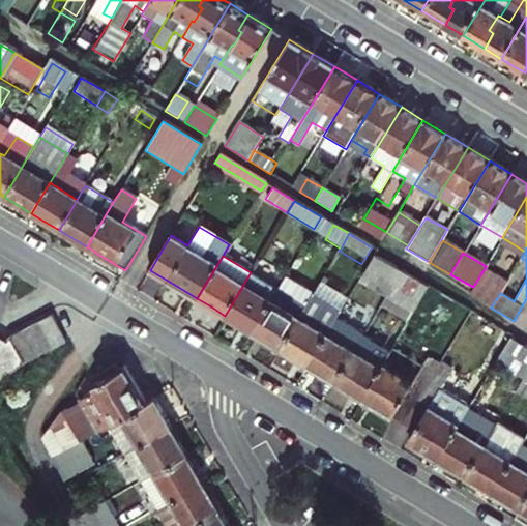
[(359,281),(372,289),(376,283),(389,291),(402,271),(374,256),(359,281)]
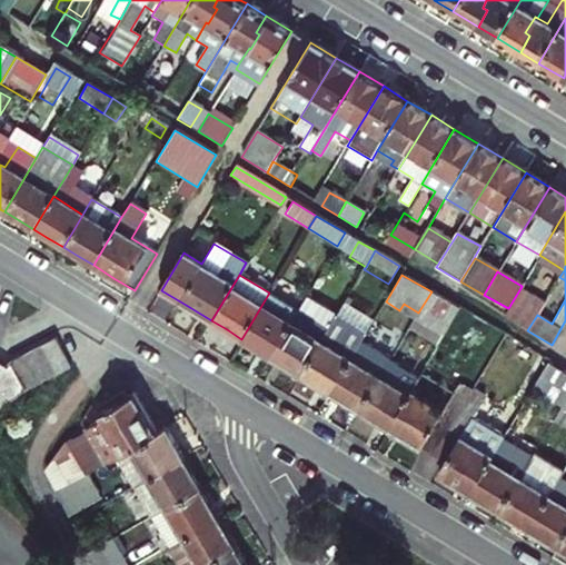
[(537,315),(544,303),(520,288),(508,308),(504,316),(527,330),(537,315)]
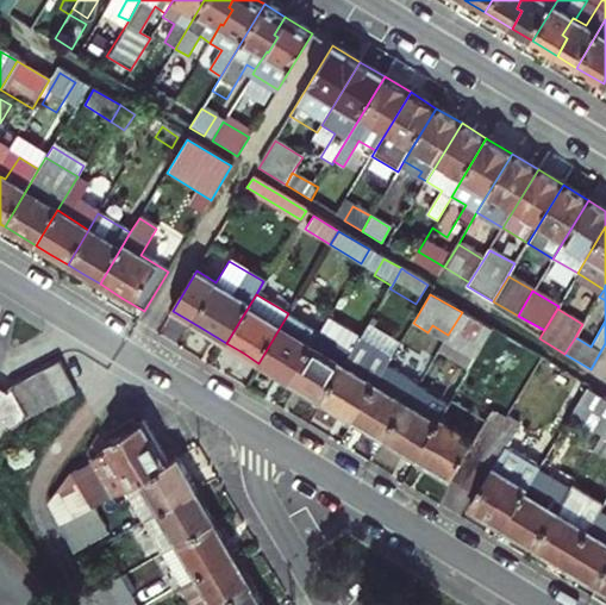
[(443,344),(474,362),(493,331),(462,312),(448,335),(444,342),(443,344)]
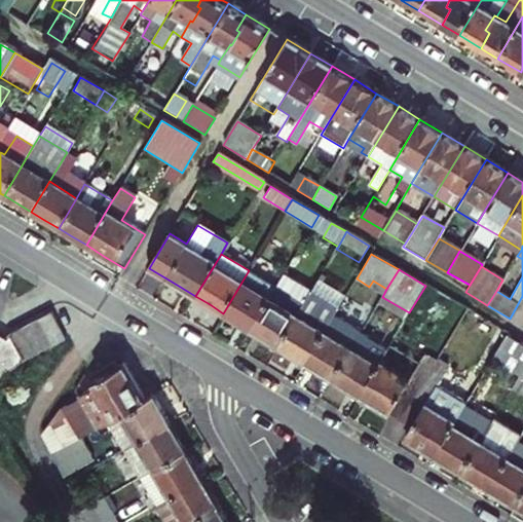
[(237,321),(251,329),(275,287),(249,270),(223,313),(237,321)]
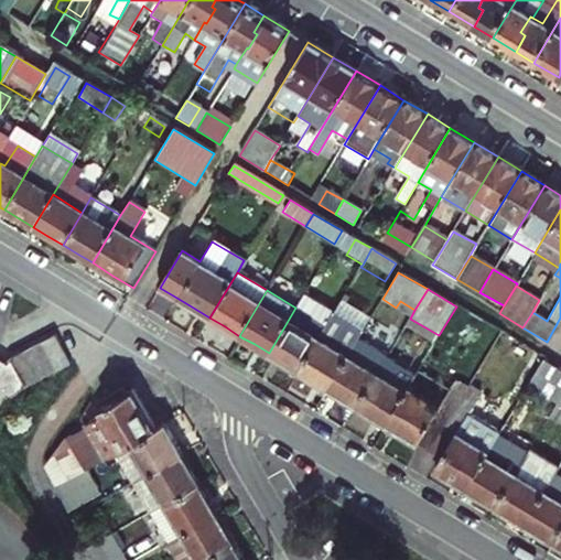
[(295,308),(269,353),(284,362),(298,370),(324,327),(333,312),(303,294),(295,308)]
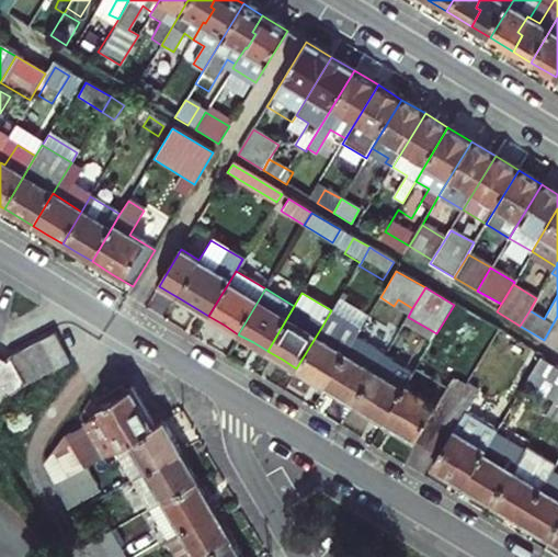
[(398,299),(394,306),(409,315),(412,308),(398,299)]
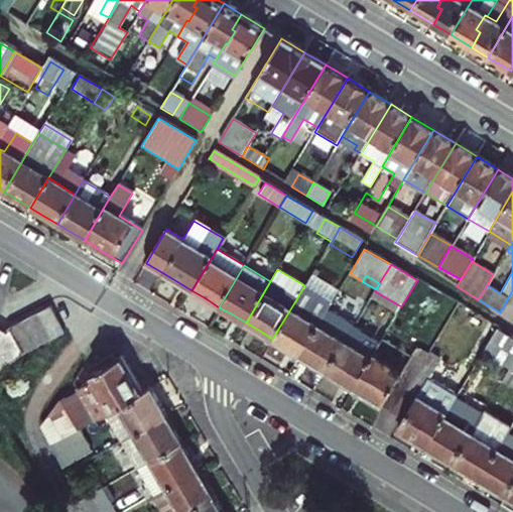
[(370,299),(396,314),(401,306),(375,291),(370,299)]
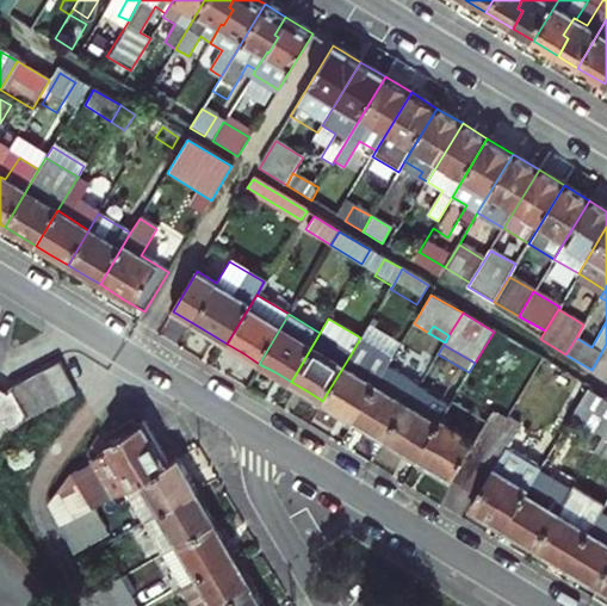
[(339,412),(354,420),(383,373),(351,354),(322,401),(339,412)]
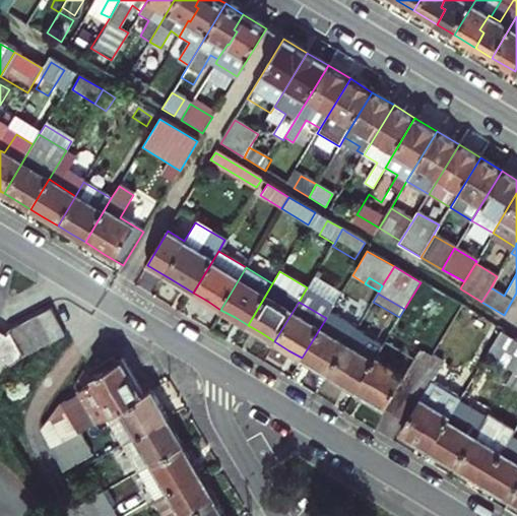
[(43,312),(37,315),(50,341),(63,335),(49,309),(43,312)]
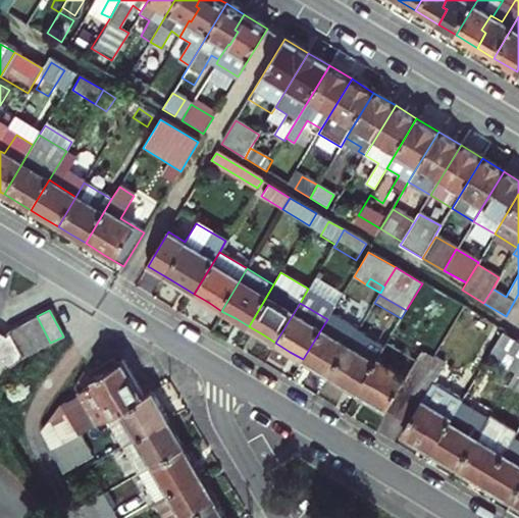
[(316,367),(330,376),(356,332),(358,330),(331,314),(327,319),(303,359),(316,367)]
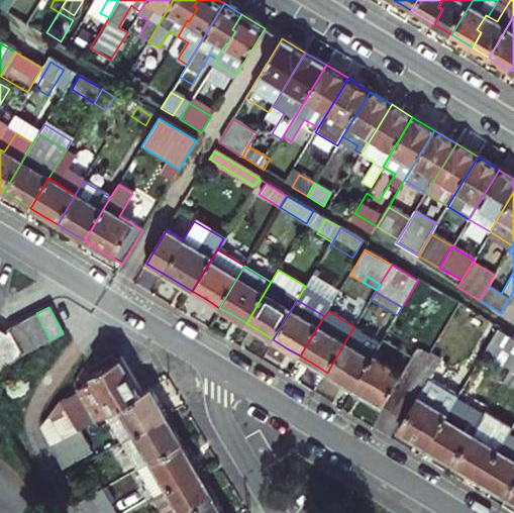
[(29,317),(22,320),(36,347),(49,339),(36,313),(29,317)]
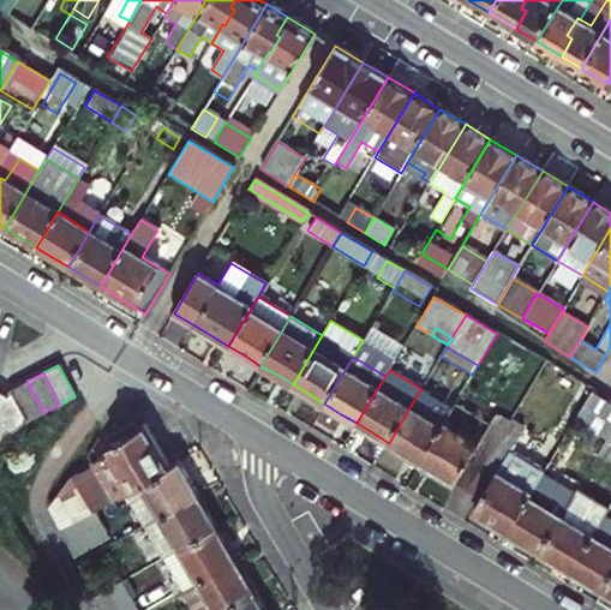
[(11,389),(28,422),(43,413),(27,381),(19,386),(11,389)]
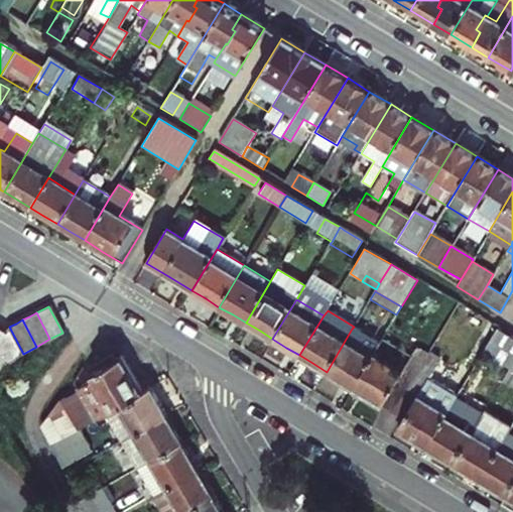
[(0,371),(23,354),(9,327),(6,332),(0,328),(0,371)]
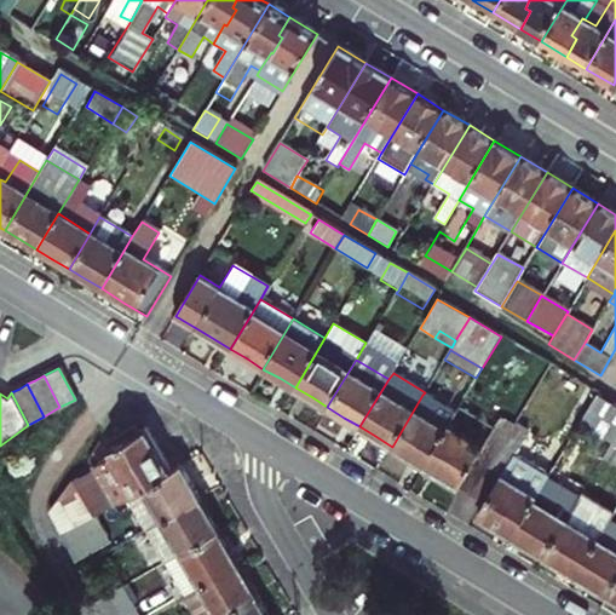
[(408,457),(424,466),(455,414),(422,395),(392,447),(408,457)]
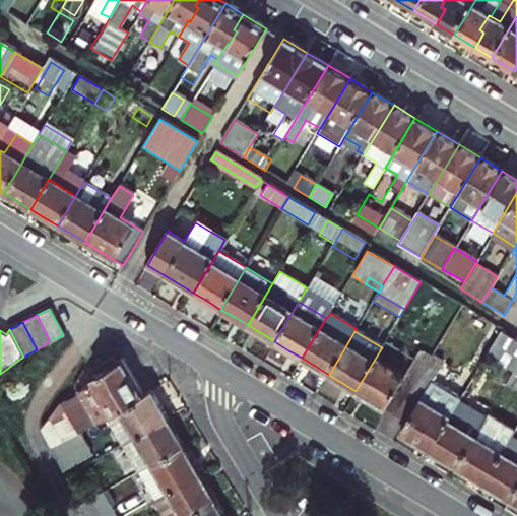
[(487,356),(514,372),(516,366),(516,340),(501,331),(487,356)]
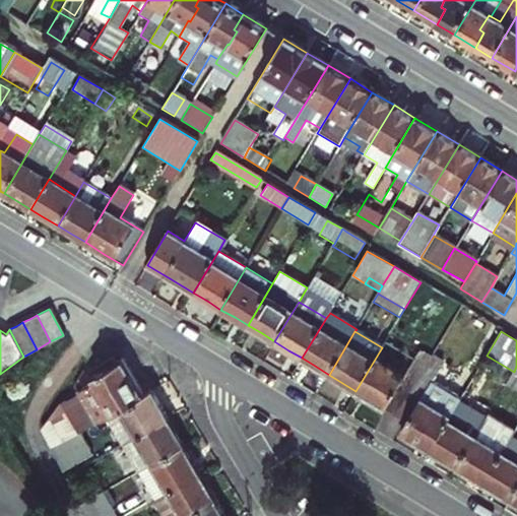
[(375,403),(395,415),(430,360),(418,352),(414,360),(385,341),(382,347),(356,391),(375,403)]
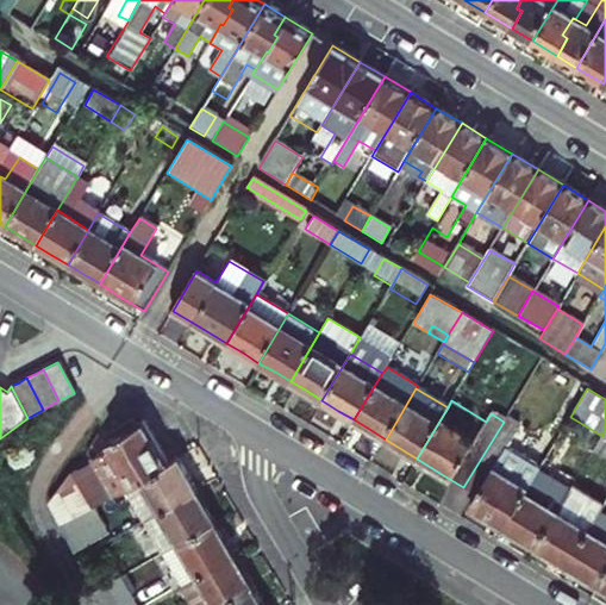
[(486,518),(503,528),(532,478),(538,469),(504,449),(516,429),(504,422),(463,487),(478,494),(469,507),(486,518)]
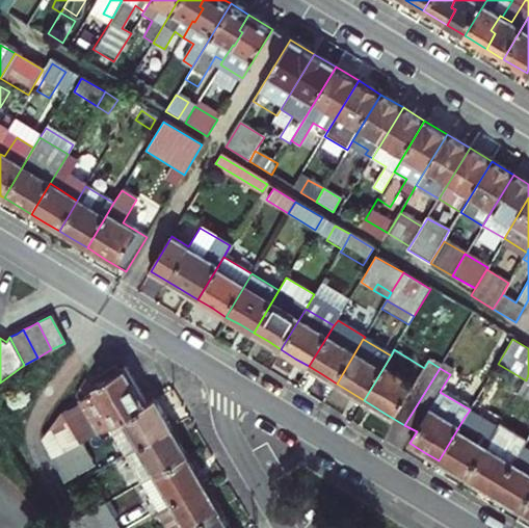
[(79,403),(71,408),(62,413),(58,415),(40,441),(51,460),(80,444),(99,432),(144,406),(123,370),(95,387),(95,390),(77,400),(79,403)]
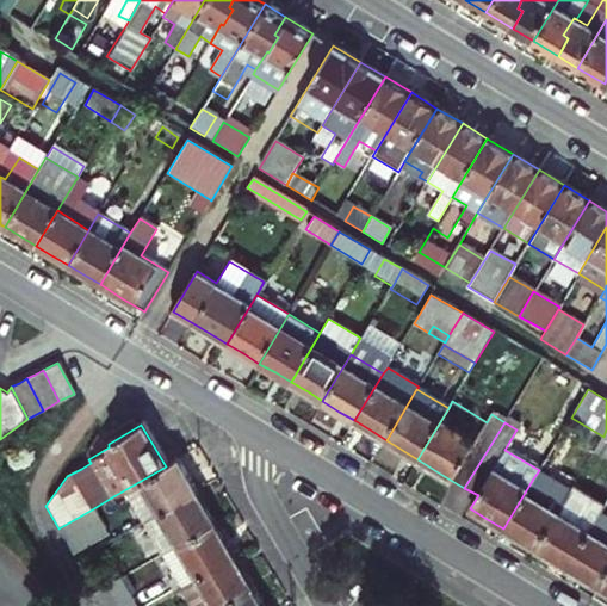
[(606,457),(606,430),(604,437),(595,450),(606,457)]
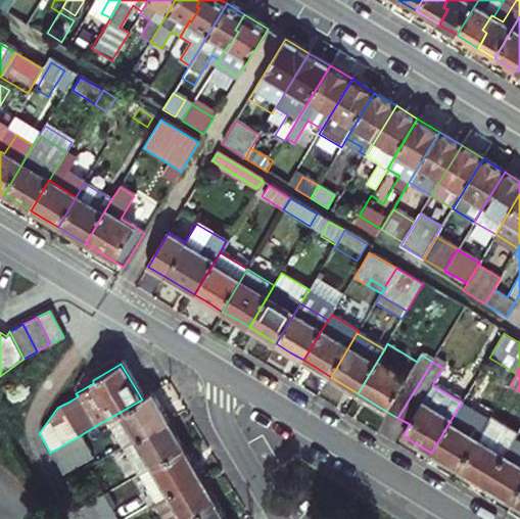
[(122,449),(167,422),(151,394),(142,399),(97,425),(102,433),(109,428),(122,449)]
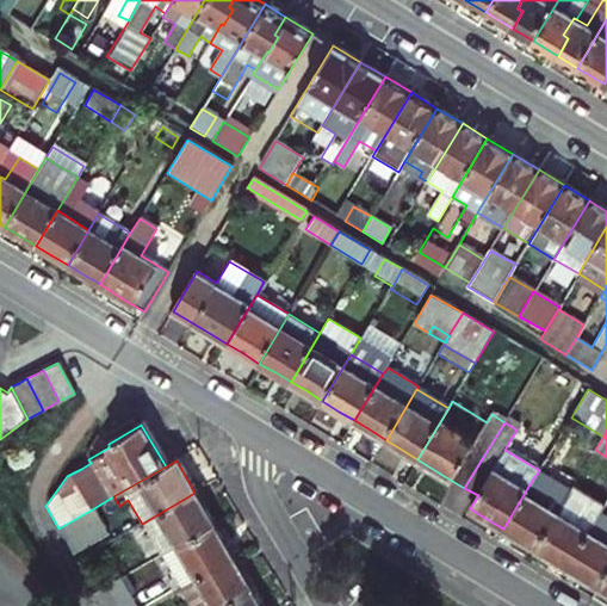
[(519,538),(536,548),(565,499),(533,478),(503,529),(519,538)]
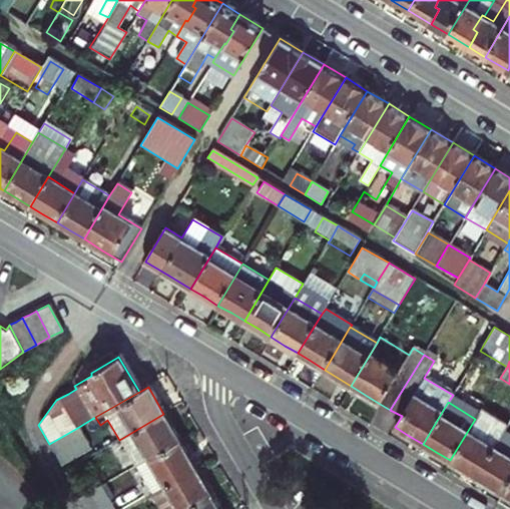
[(134,467),(179,440),(163,414),(119,440),(134,467)]
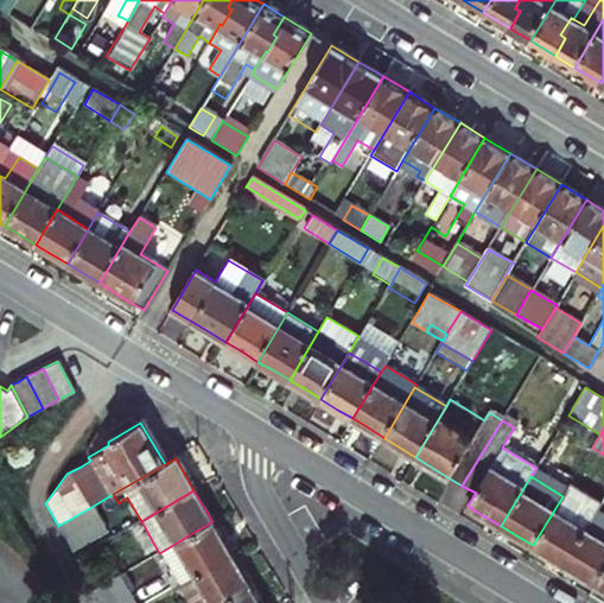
[(564,565),(595,515),(563,496),(533,545),(548,556),(564,565)]
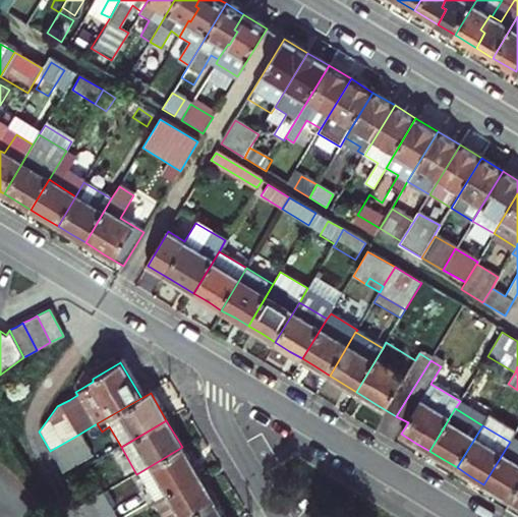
[(92,457),(78,435),(50,451),(63,474),(92,457)]
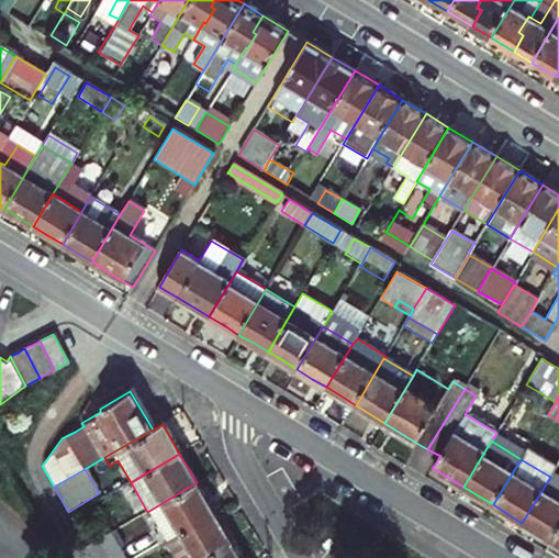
[(537,532),(551,540),(558,527),(558,481),(550,477),(522,523),(537,532)]
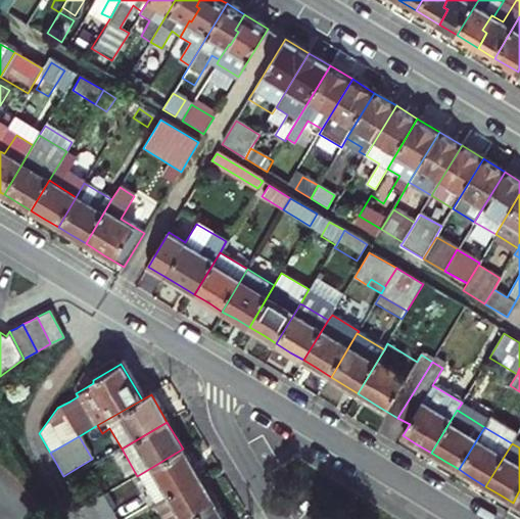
[(199,476),(183,449),(137,476),(153,503),(199,476)]
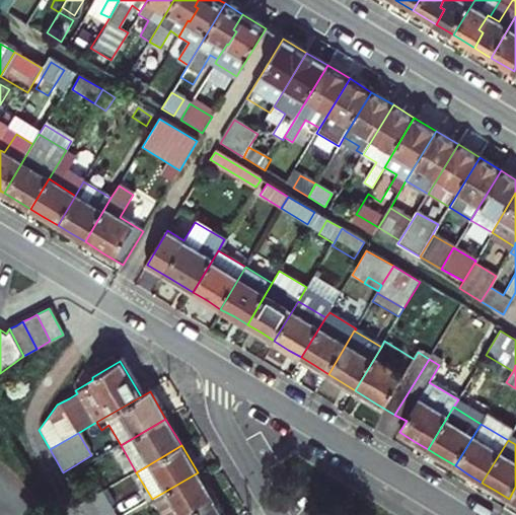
[(198,472),(152,499),(161,514),(189,514),(214,500),(198,472)]
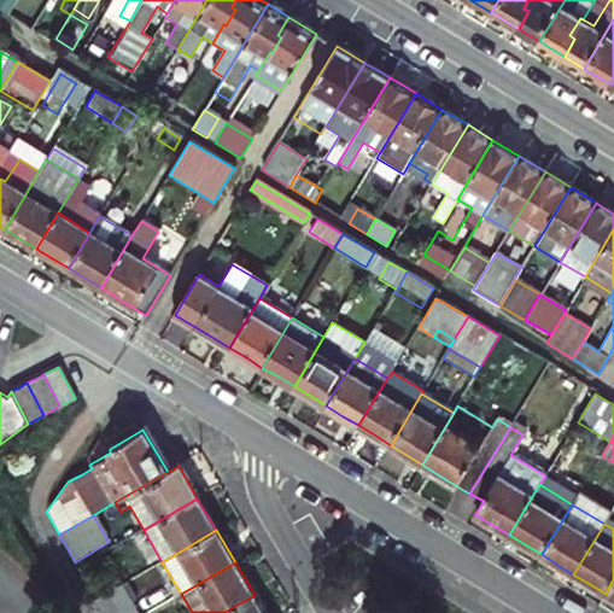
[(134,612),(120,587),(93,601),(99,612),(134,612)]
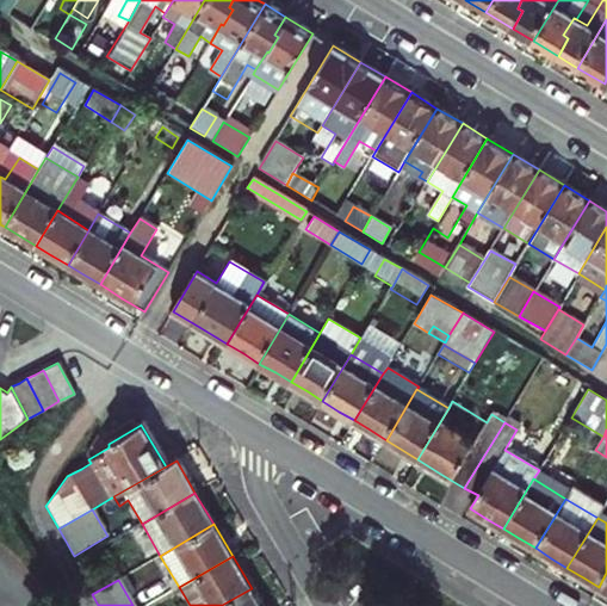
[(261,605),(252,588),(222,605),(261,605)]
